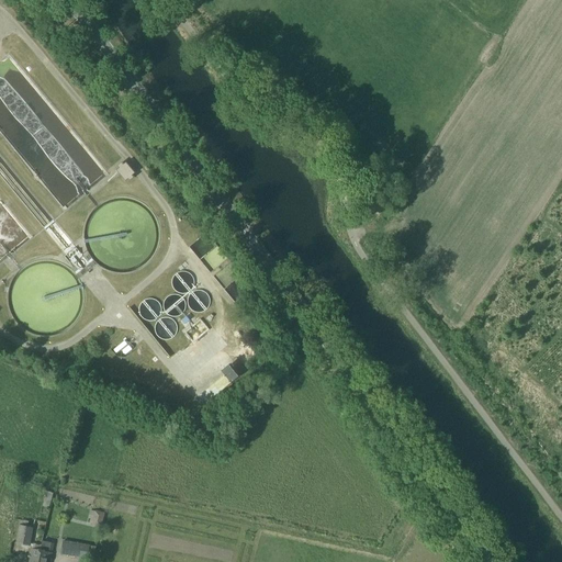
[(116,170),(125,181),(135,173),(125,163),(116,170)]
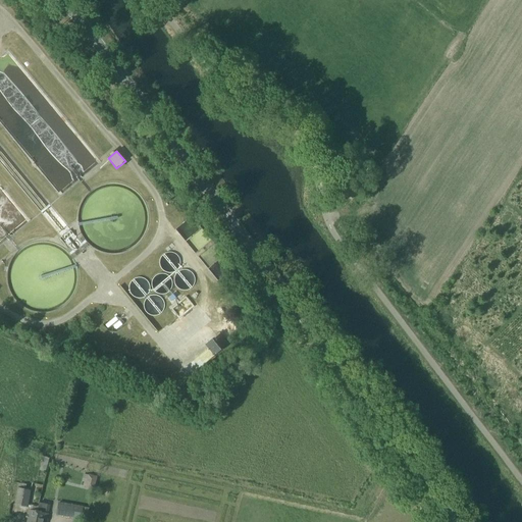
[(73,230),(67,232),(67,230),(61,232),(66,248),(77,245),(73,230)]
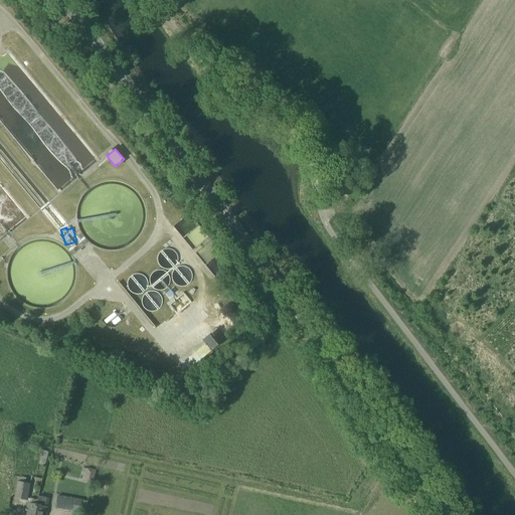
[(153,285),(145,291),(149,296),(157,291),(153,285)]
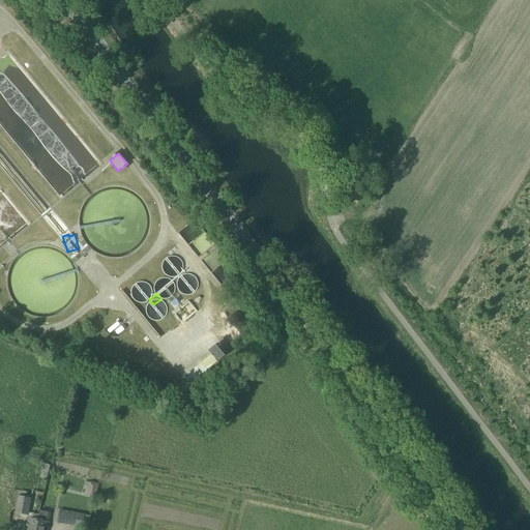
[(117,320),(111,323),(114,331),(121,329),(117,320)]
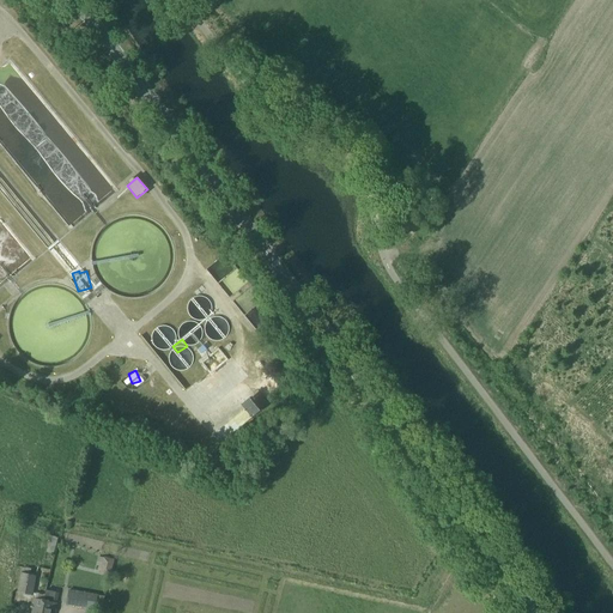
[(213,436),(220,444),(260,412),(253,402),(213,436)]
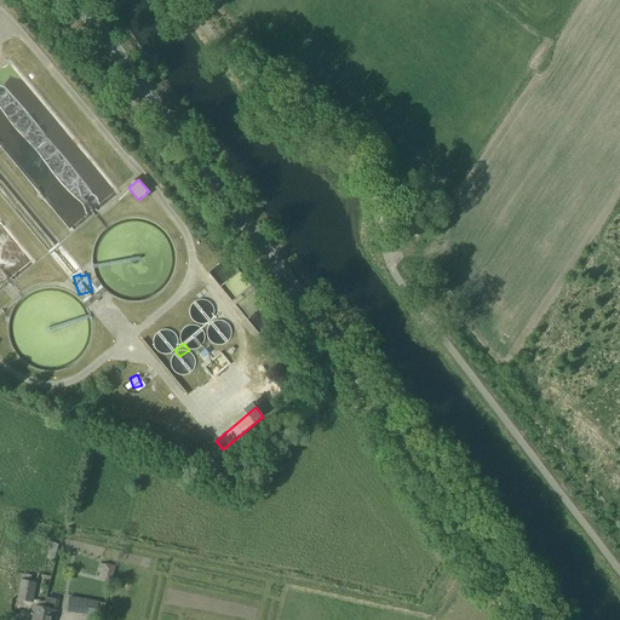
[(46,560),(53,562),(58,545),(51,544),(46,560)]
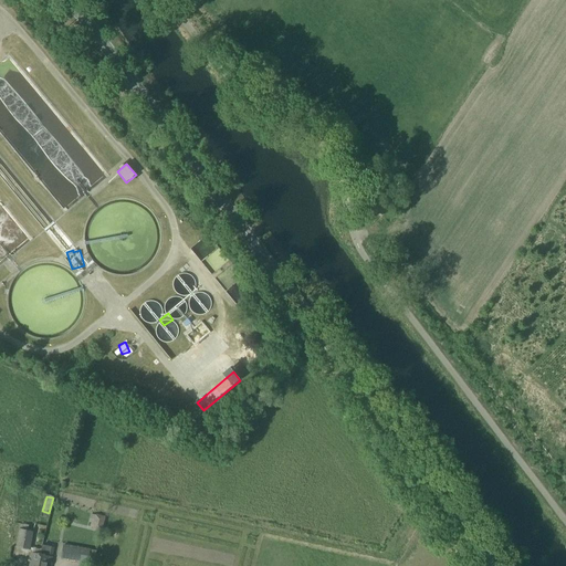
[(41,521),(39,531),(44,532),(48,519),(44,517),(43,522),(41,521)]
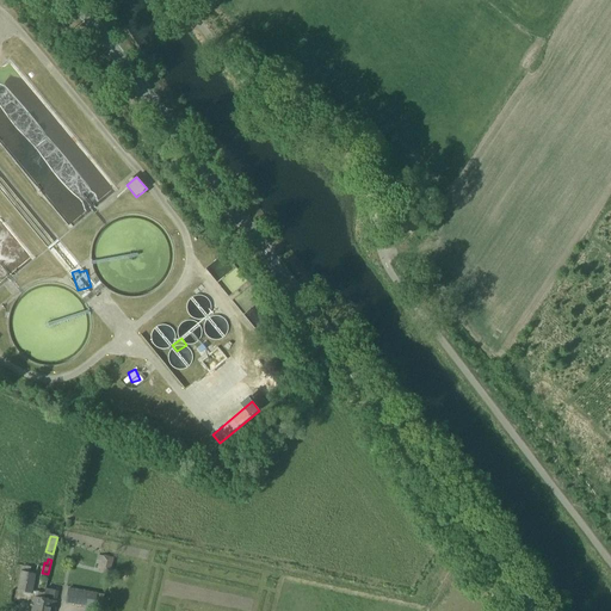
[(18,591),(32,593),(37,572),(23,569),(18,591)]
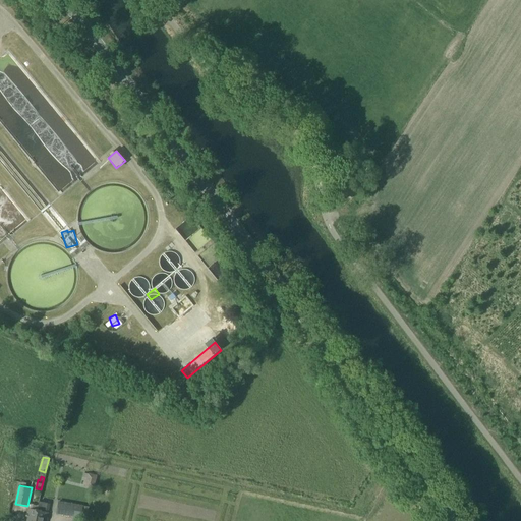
[(56,515),(80,519),(80,517),(85,518),(88,509),(82,508),(82,507),(59,502),(56,515)]
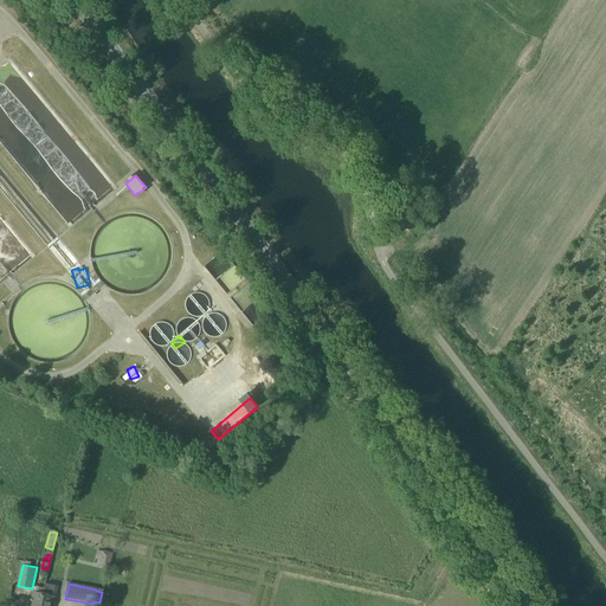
[(43,594),(39,605),(53,605),(56,597),(58,587),(45,585),(43,594)]
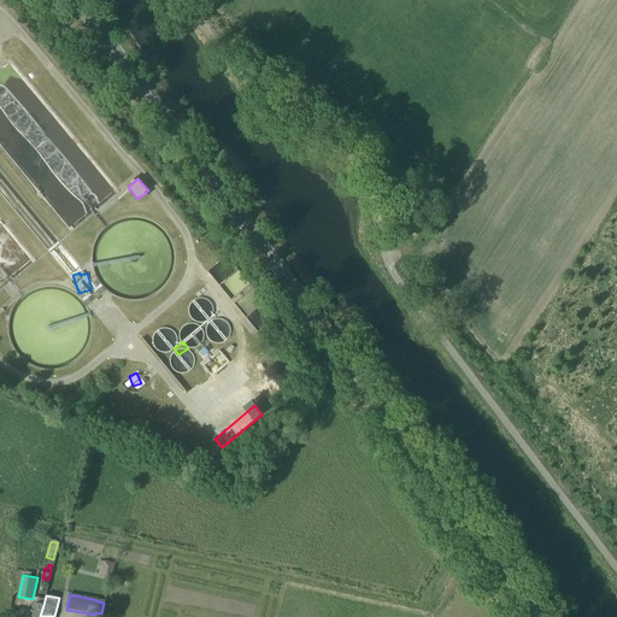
[(40,616),(43,605),(33,603),(30,616),(40,616)]
